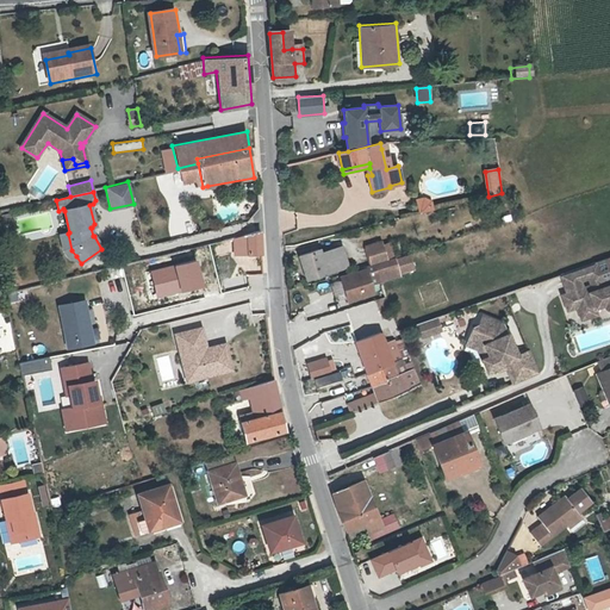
[(435,210),(434,201),(424,198),(418,200),(422,213),(433,211),(435,210)]
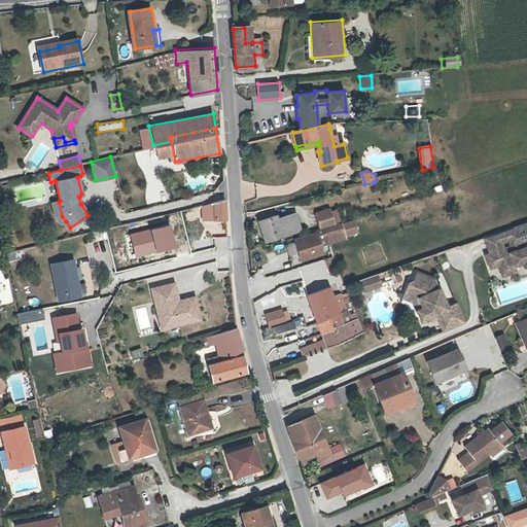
[(208,192),(209,204),(224,201),(224,191),(208,192)]
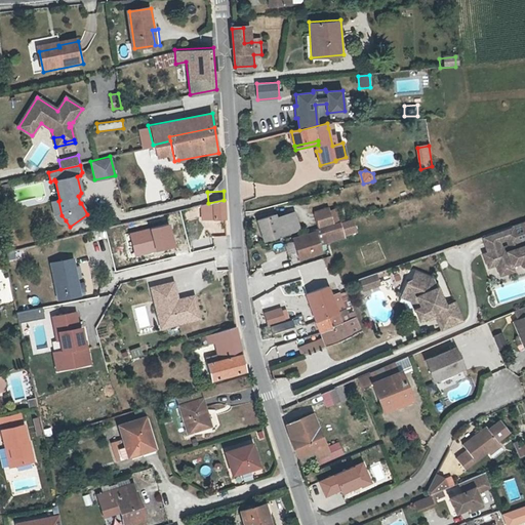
[(62,215),(58,201),(54,200),(58,213),(64,221),(66,220),(62,215)]
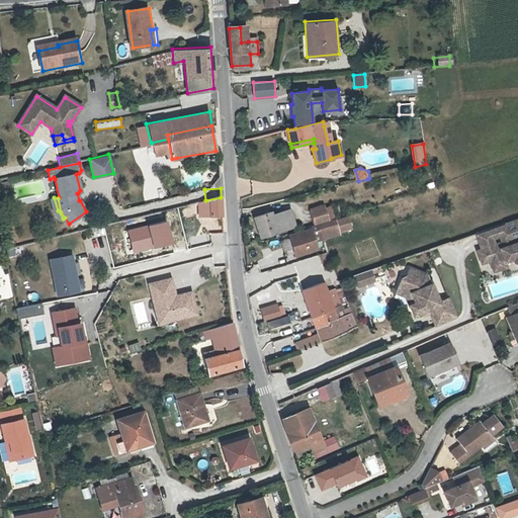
[(222,216),(221,197),(205,200),(201,201),(202,205),(198,205),(198,210),(202,210),(202,218),(222,216)]
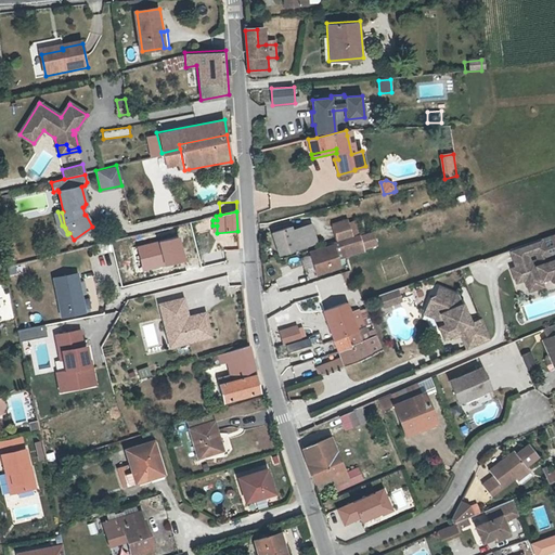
[(334,223),(339,241),(353,236),(348,219),(334,223)]
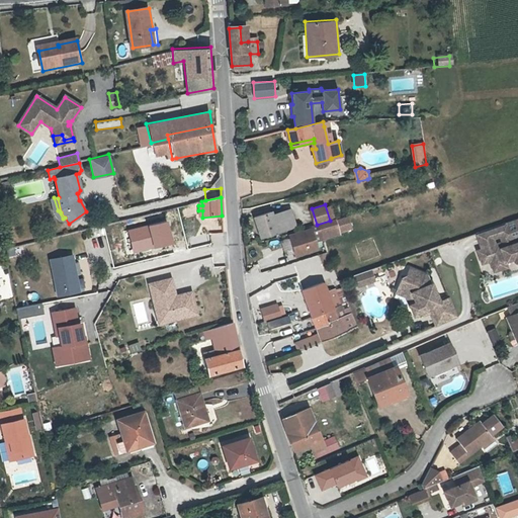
[(271,212),(255,218),(261,237),(296,227),(290,210),(280,213),(283,221),(275,224),(271,212)]
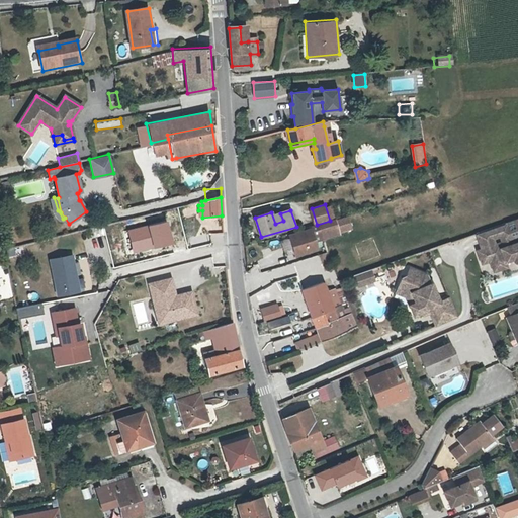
[(517,218),(505,222),(489,228),(494,242),(481,247),(477,248),(482,262),(490,259),(491,263),(504,258),(504,260),(505,259),(513,257),(514,260),(517,261),(517,218)]
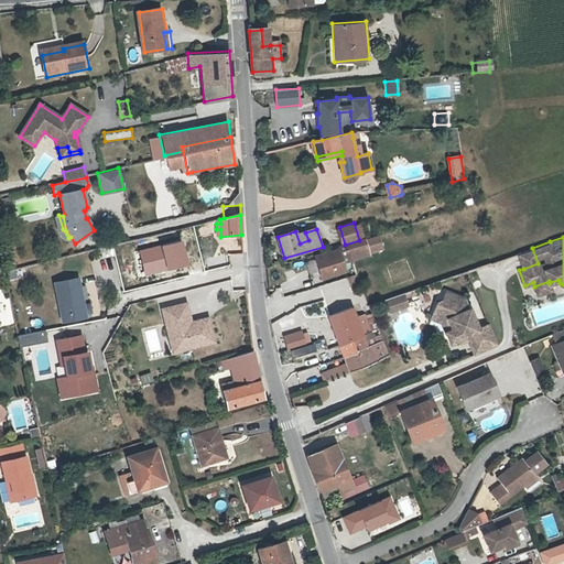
[(378,239),(367,242),(365,238),(359,240),(345,245),(351,264),(371,258),(370,253),(381,249),(378,239)]
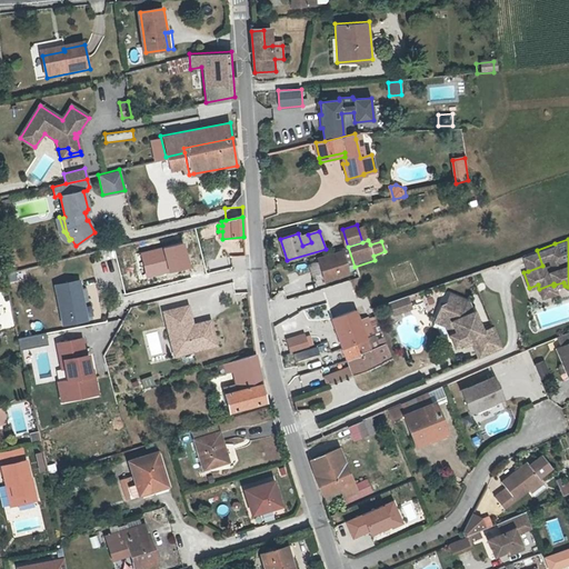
[(522,255),(528,271),(542,266),(537,250),(522,255)]
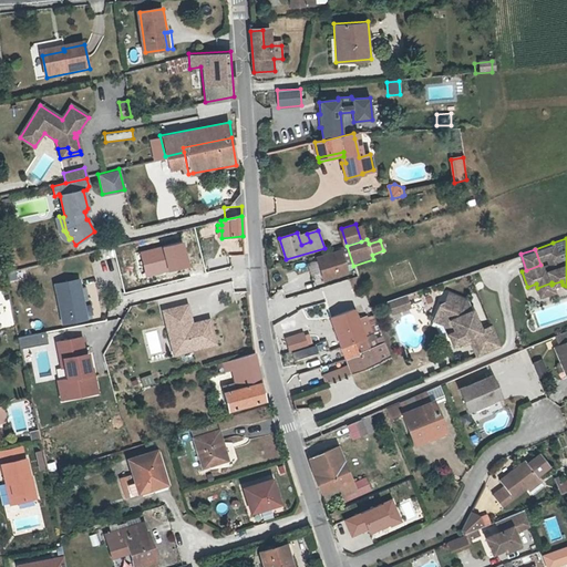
[(341,253),(319,259),(325,279),(348,272),(341,253)]
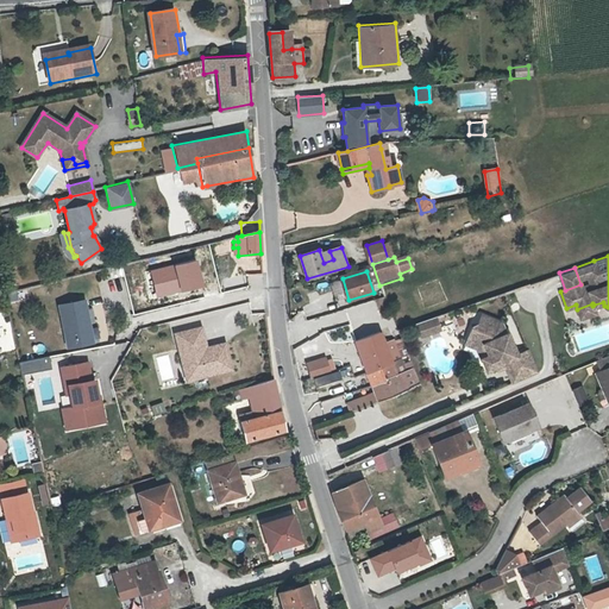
[(69,344),(88,340),(86,321),(90,320),(87,297),(62,302),(69,344)]
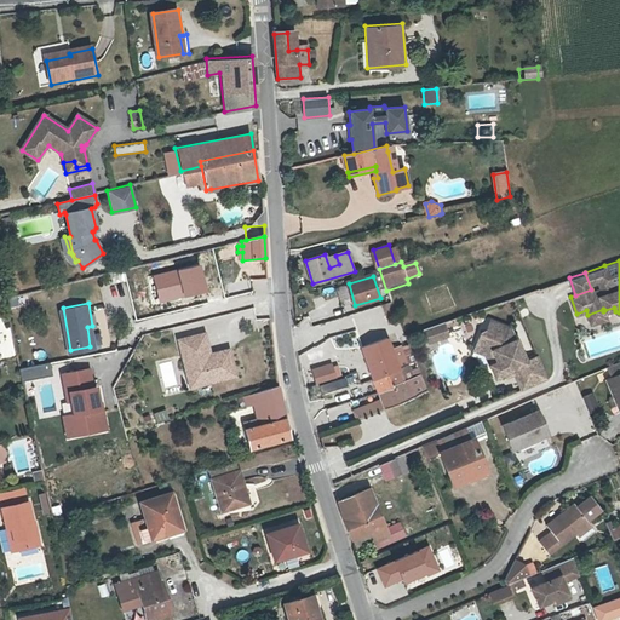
[(607,317),(604,310),(603,311),(603,309),(587,315),(591,322),(607,317)]
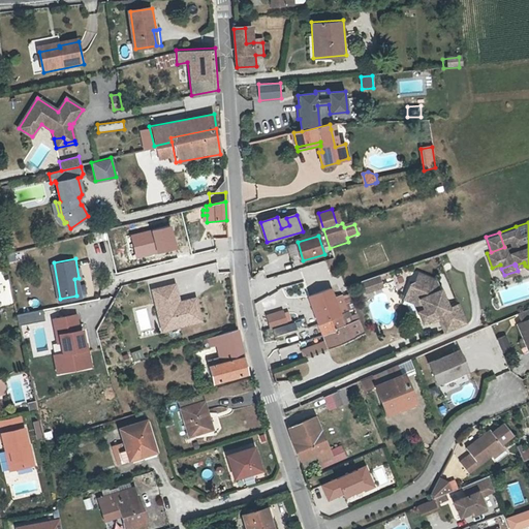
[(409,282),(405,293),(417,299),(419,298),(424,307),(417,310),(423,321),(431,317),(438,314),(439,317),(445,331),(467,321),(459,302),(448,307),(440,287),(439,288),(435,279),(417,272),(414,280),(409,282)]
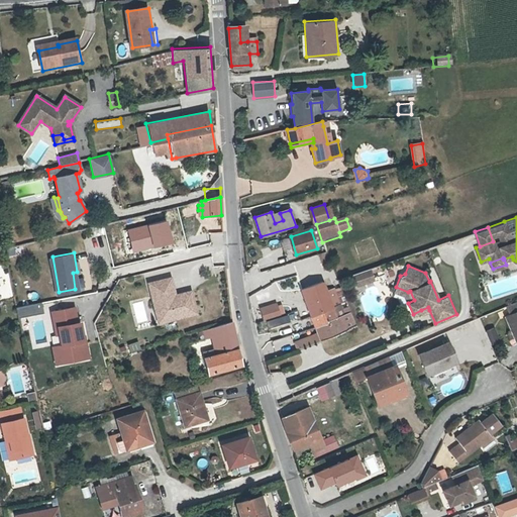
[(370,269),(358,273),(362,282),(373,279),(370,269)]
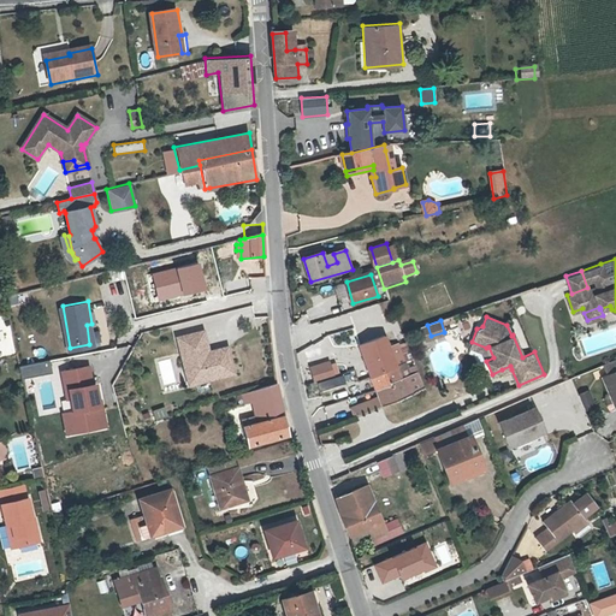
[(424,338),(431,336),(427,325),(420,327),(424,338)]
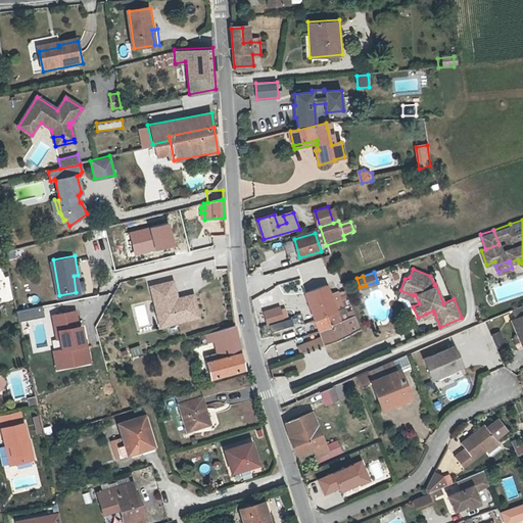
[(179,296),(175,279),(150,285),(160,328),(202,319),(196,293),(179,296)]
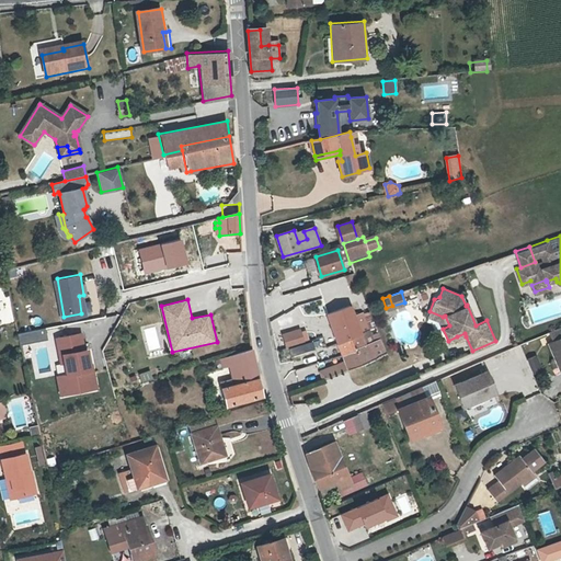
[(329,313),(340,343),(370,331),(363,311),(354,315),(352,309),(350,305),(329,313)]
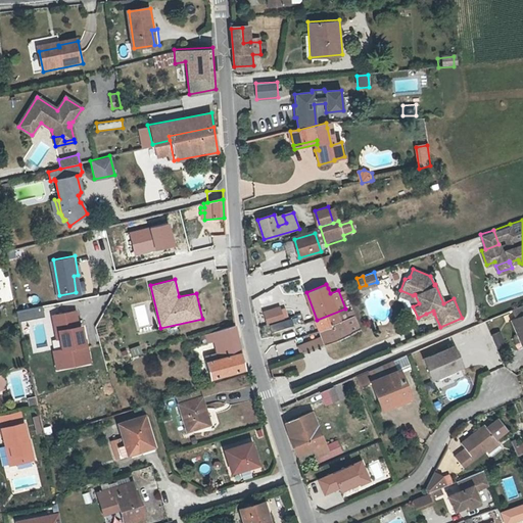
[(409,298),(413,306),(419,303),(415,294),(413,295),(400,290),(399,294),(409,298)]
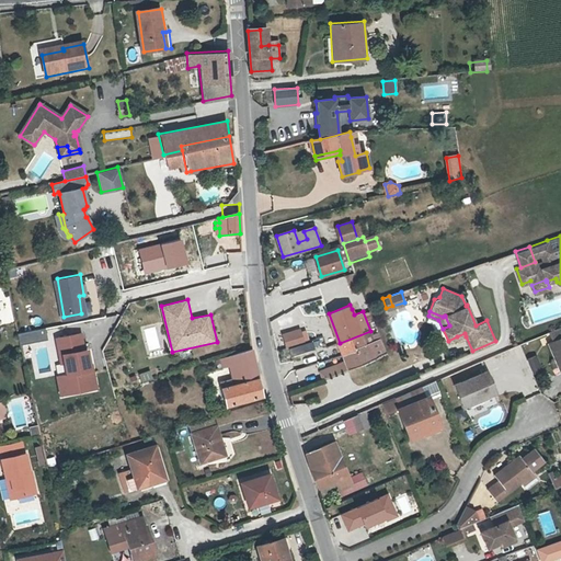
[(560,325),(549,331),(553,341),(560,338),(560,325)]
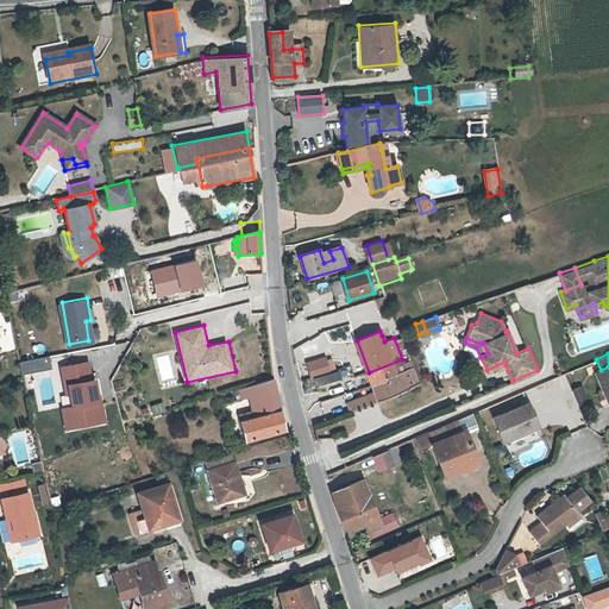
[(327,356),(306,363),(311,378),(337,370),(332,358),(328,359),(327,356)]
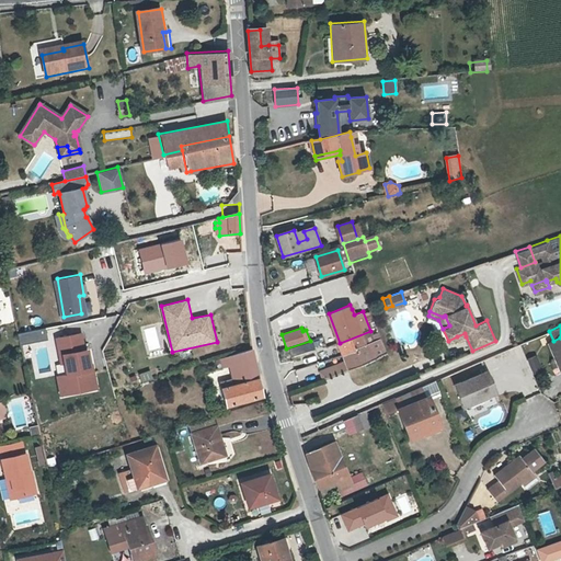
[(45,329),(19,333),(20,343),(46,340),(45,329)]
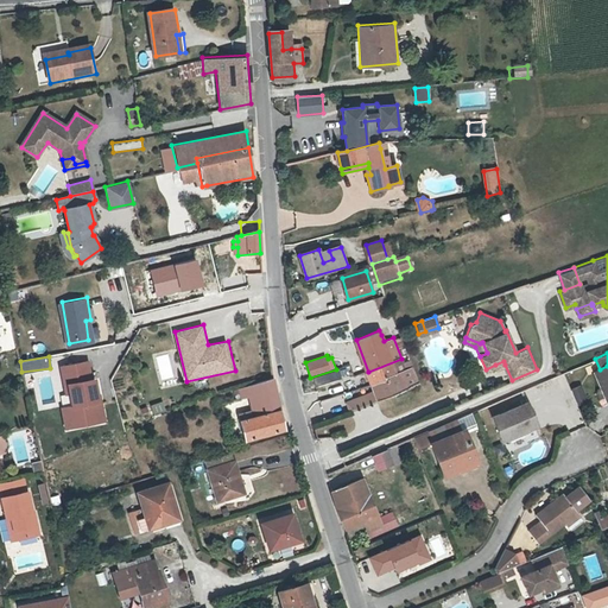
[(90,359),(59,366),(68,406),(59,409),(64,430),(105,422),(90,359)]
